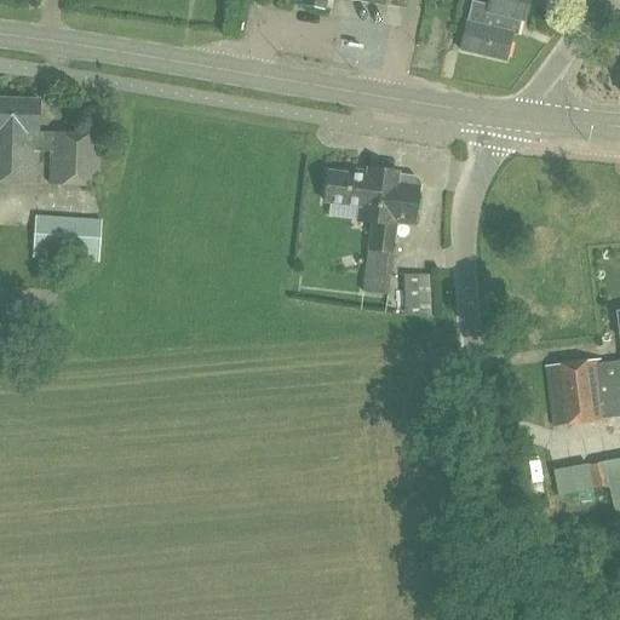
[(460,51),(506,62),(516,19),(524,22),(529,0),(489,0),(488,6),(477,3),(475,13),(470,12),(460,51)]
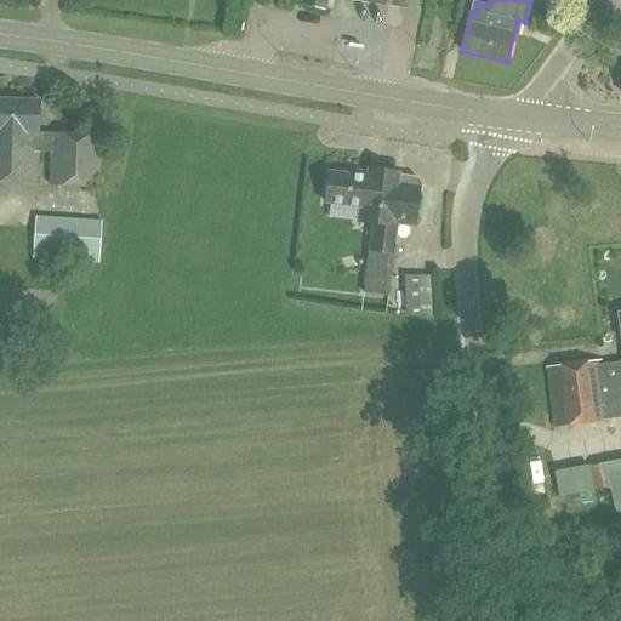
[(50,186),(98,187),(101,136),(38,134),(39,102),(0,100),(0,183),(36,186),(38,152),(51,153),(50,186)]
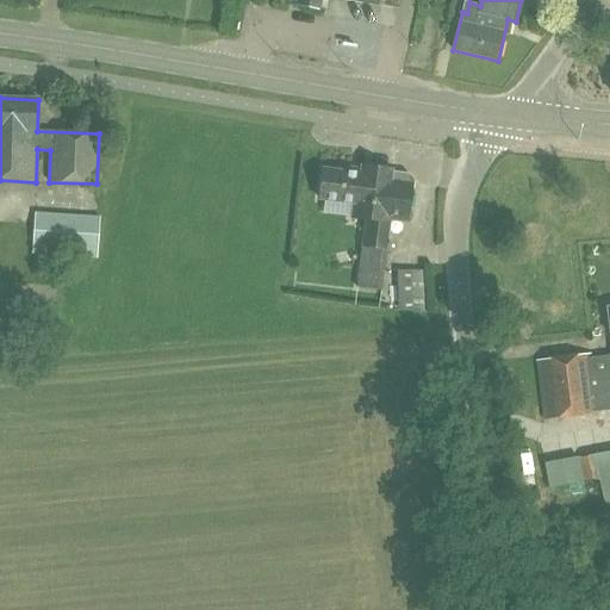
[(358,288),(381,291),(390,221),(408,223),(412,182),(406,174),(392,173),(392,172),(361,167),(361,169),(344,168),(343,172),(324,169),(323,178),(319,178),(318,191),(322,191),(321,200),(353,204),(352,217),(366,219),(358,288)]
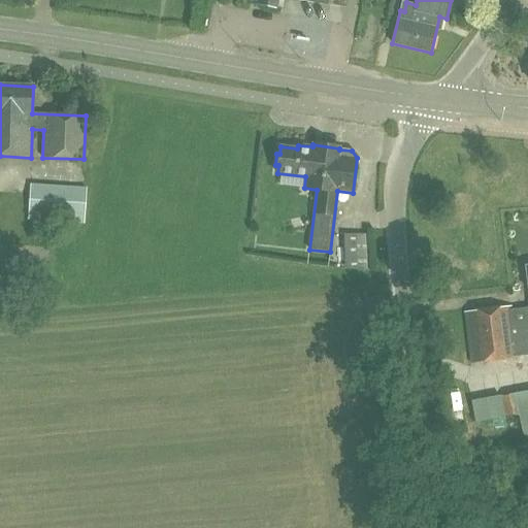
[(88,188),(32,185),(30,221),(85,224),(88,188)]
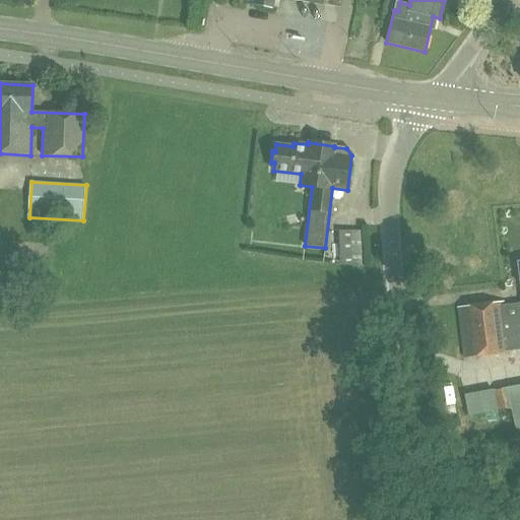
[(339,231),(340,265),(351,265),(370,264),(370,231),(351,231),(339,231)]
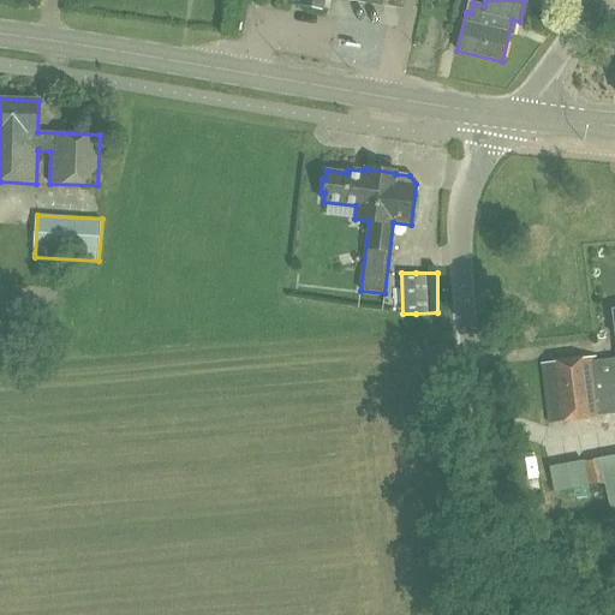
[(542,364),(549,423),(602,417),(602,416),(614,413),(614,358),(595,362),(595,357),(542,364)]
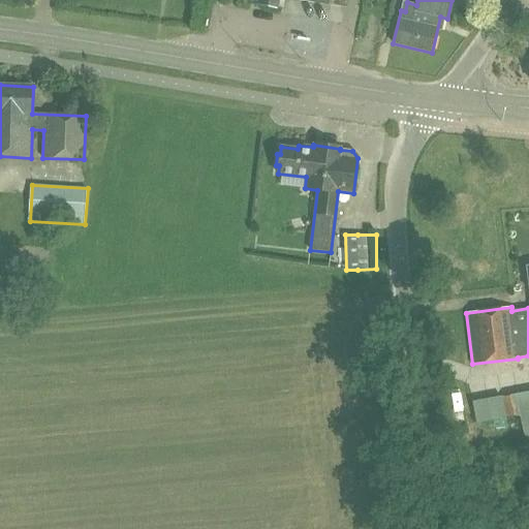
[(528,392),(501,398),(510,445),(528,441),(528,392)]
